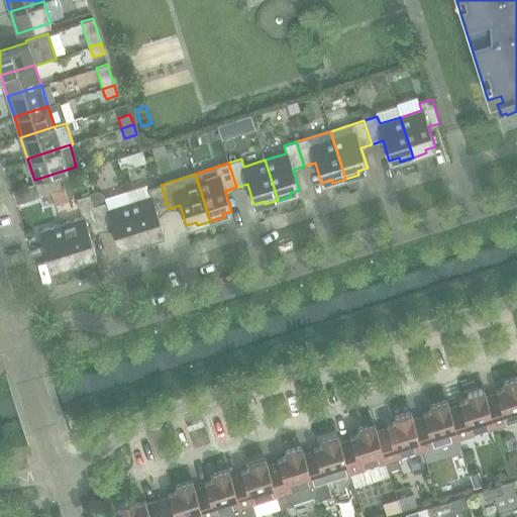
[(62,188),(59,177),(35,184),(37,190),(38,195),(62,188)]
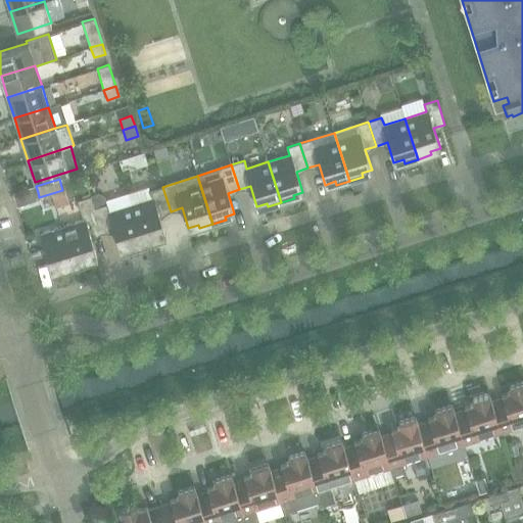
[(16,207),(40,200),(39,197),(38,192),(36,186),(12,193),(16,207)]
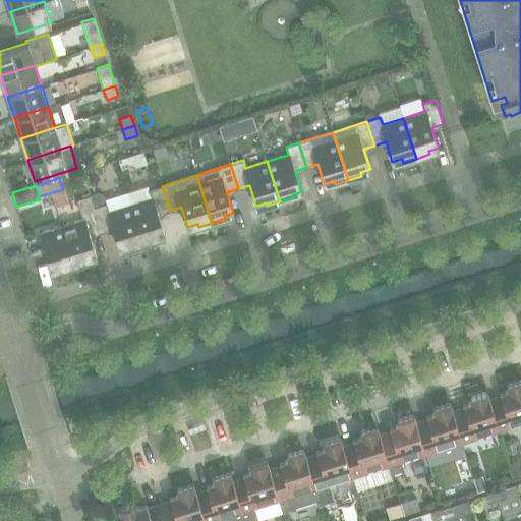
[(152,197),(130,205),(143,245),(157,240),(155,237),(165,234),(159,214),(170,211),(162,186),(149,190),(152,197)]
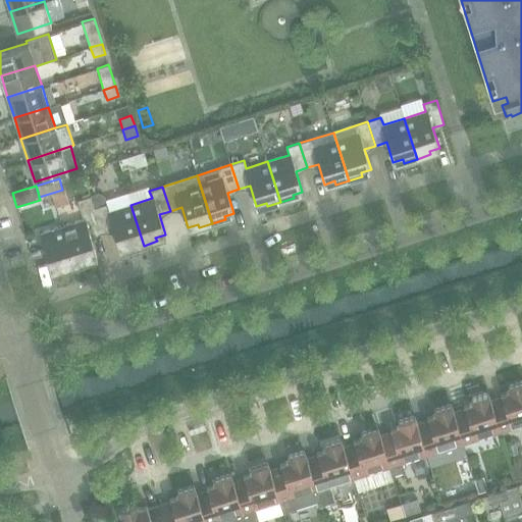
[(57,198),(61,211),(73,207),(69,194),(57,198)]
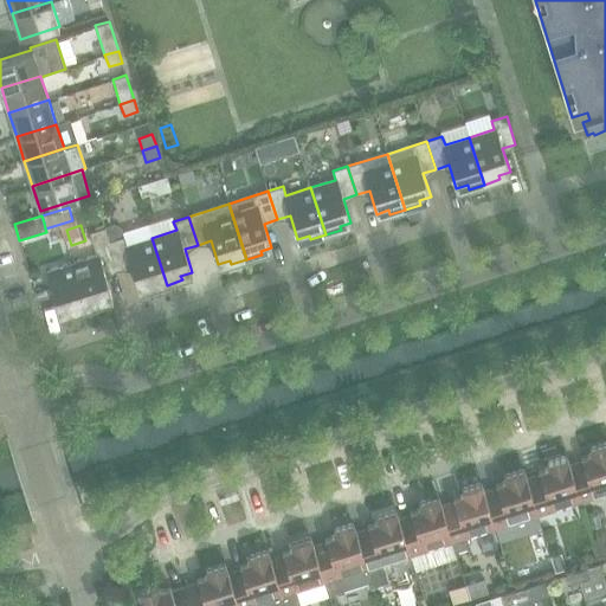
[(114,225),(105,227),(109,242),(118,270),(130,266),(139,289),(150,285),(152,290),(167,285),(152,238),(127,246),(124,237),(120,227),(114,225)]
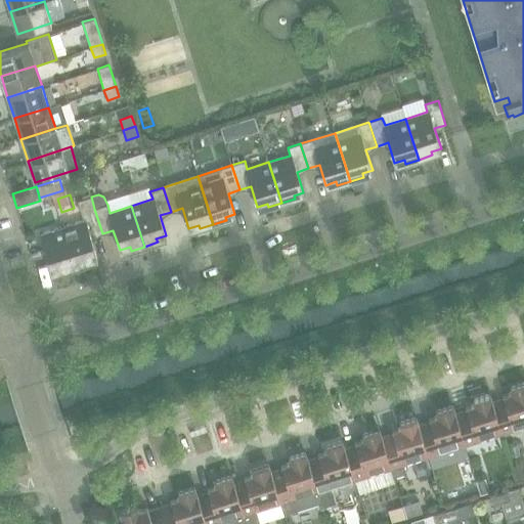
[(84,221),(62,227),(76,268),(88,264),(87,260),(97,257),(91,237),(102,233),(94,209),(91,197),(78,202),(84,221)]
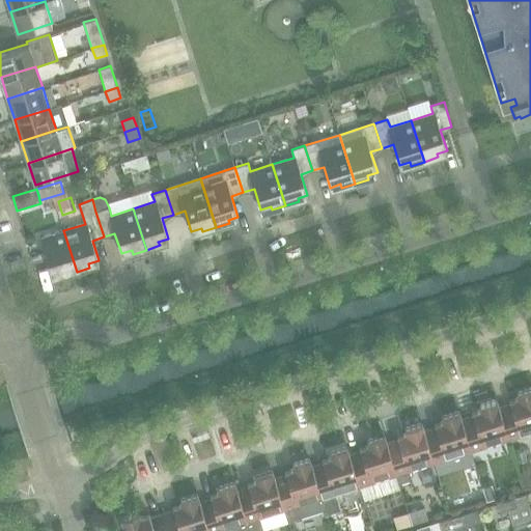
[(77,272),(63,230),(39,238),(52,276),(62,273),(63,276),(77,272)]
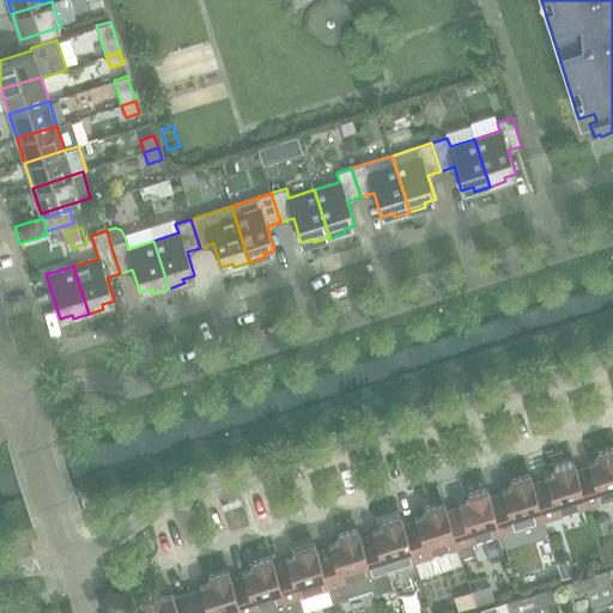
[(590,471),(577,475),(588,507),(612,498),(612,448),(596,454),(598,460),(588,462),(590,471)]
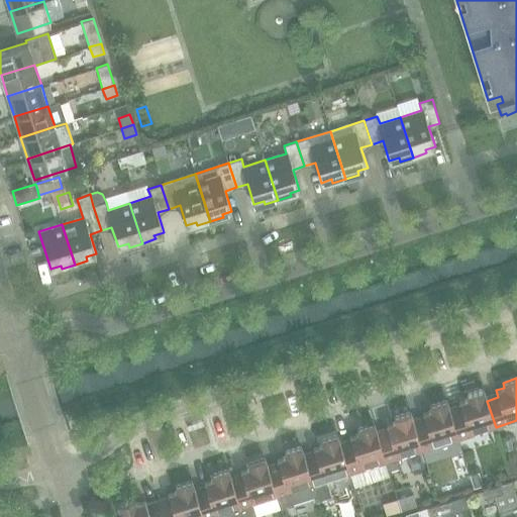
[(461,409),(450,412),(459,439),(496,427),(487,401),(484,389),(467,394),(468,399),(459,402),(461,409)]
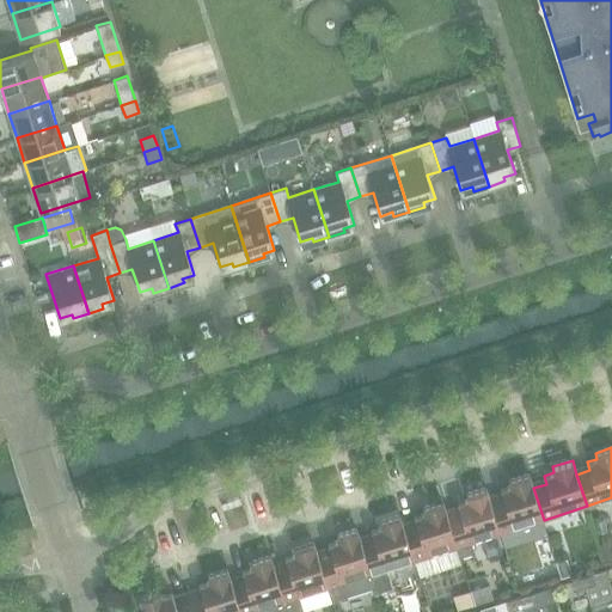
[(503,497),(490,501),(501,533),(544,520),(533,488),(530,475),(509,481),(510,485),(501,489),(503,497)]
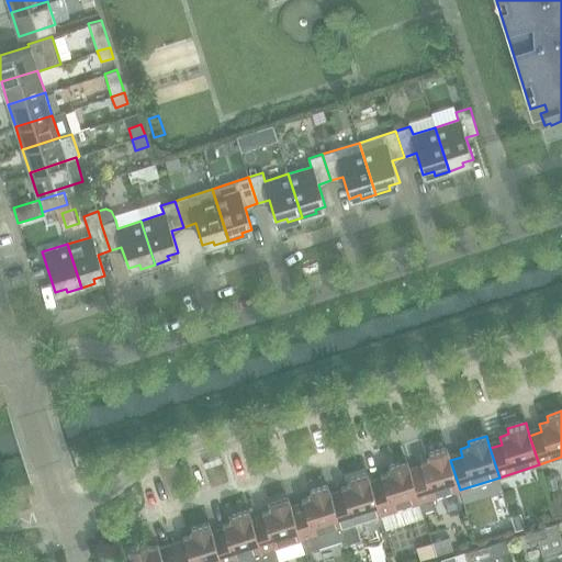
[(423,469),(411,473),(420,503),(419,503),(423,510),(436,507),(434,498),(460,490),(450,460),(447,448),(428,453),(429,459),(420,462),(423,469)]
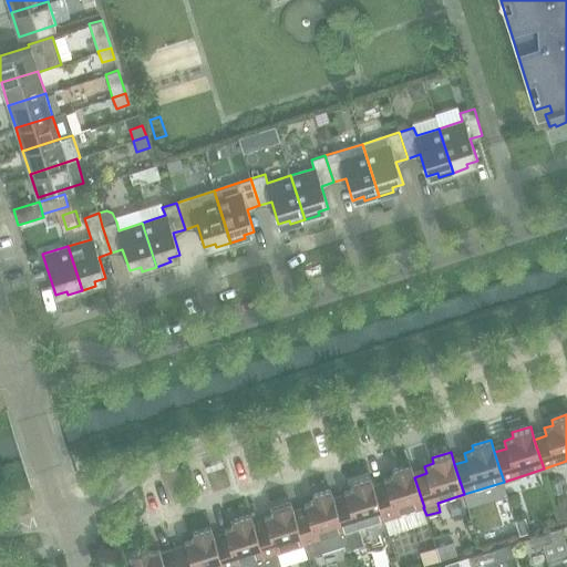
[(387,486),(374,490),(384,519),(423,507),(424,507),(414,477),(411,464),(392,471),(393,475),(384,478),(387,486)]
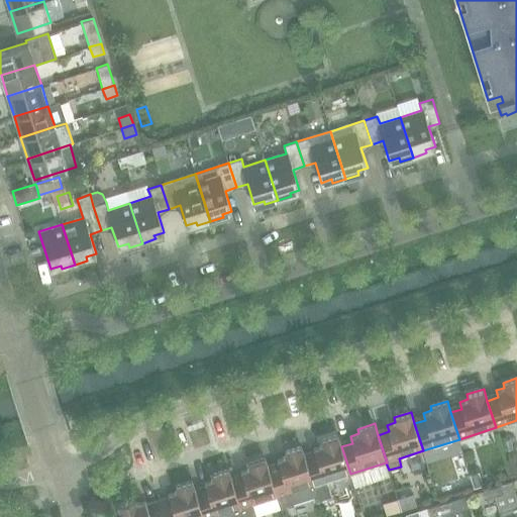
[(316,454),(305,458),(317,497),(318,500),(331,496),(326,481),(350,474),(341,446),(338,435),(321,440),(322,445),(314,447),(316,454)]
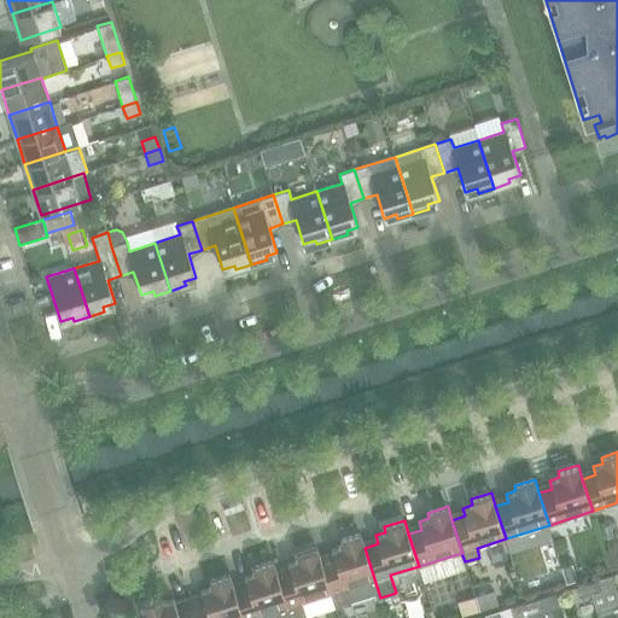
[(321,561),(332,594),(336,607),(379,594),(365,548),(361,534),(340,541),(342,546),(332,549),(334,558),(321,561)]
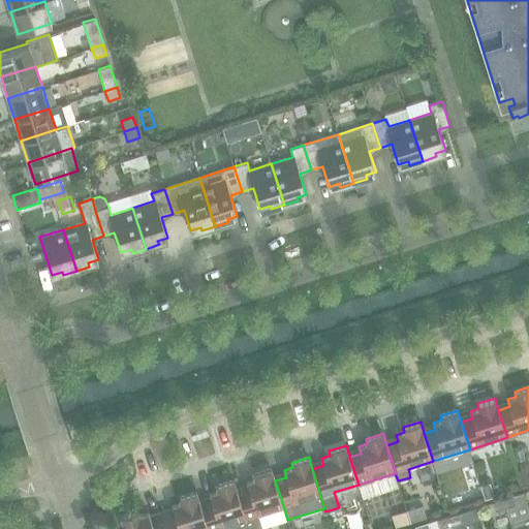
[(249,489),(238,492),(237,493),(246,520),(245,521),(248,528),(258,528),(262,528),(258,516),(284,508),(275,480),(271,469),(254,474),(255,479),(247,481),(249,489)]
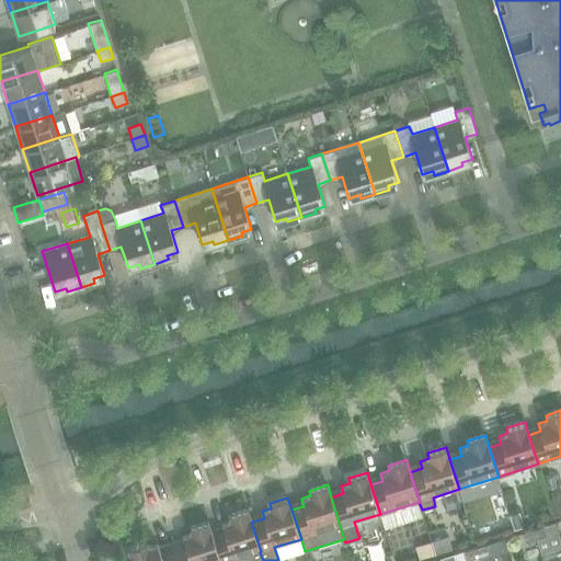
[(213,535),(220,560),(263,560),(260,552),(261,551),(251,523),(252,522),(248,510),(230,515),(231,521),(222,524),(225,530),(213,535)]
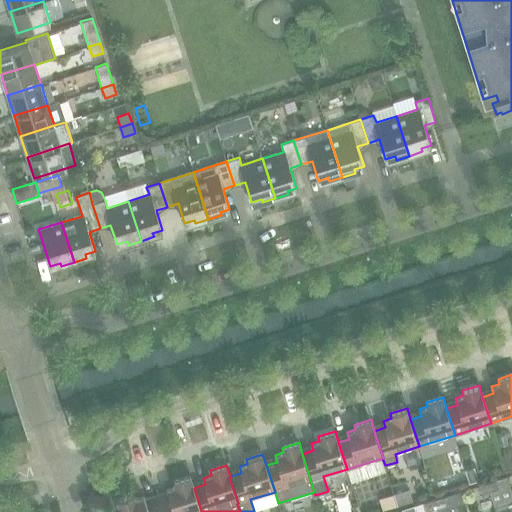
[(169,496),(157,500),(161,511),(201,511),(194,488),(190,476),(174,482),(175,486),(167,489),(169,496)]
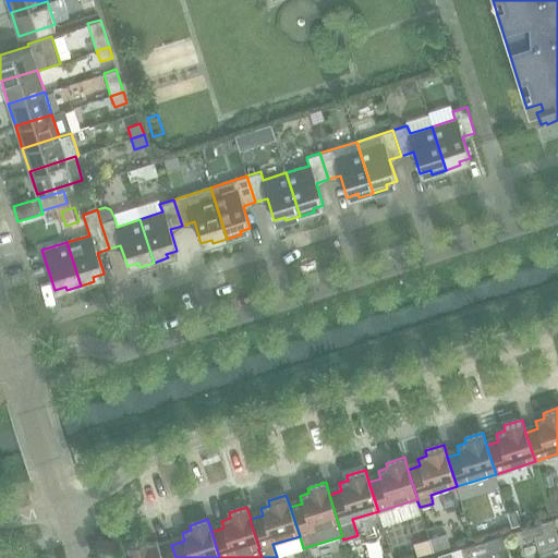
[(542,523),(531,526),(533,536),(544,532),(542,523)]
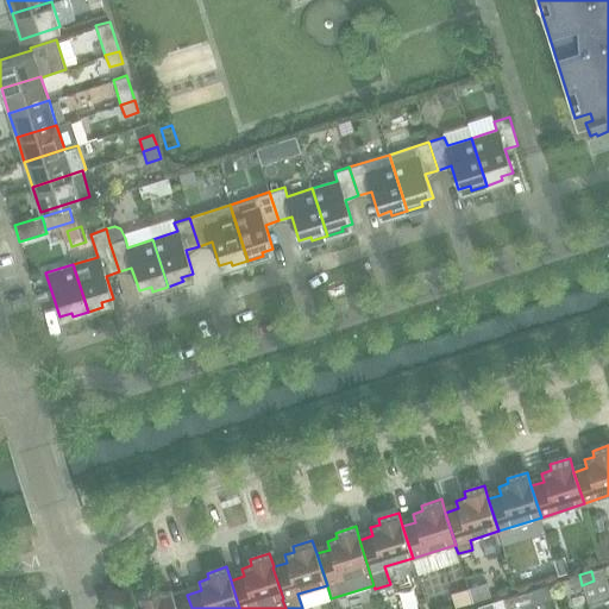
[(582,585),(579,575),(567,578),(570,589),(582,585)]
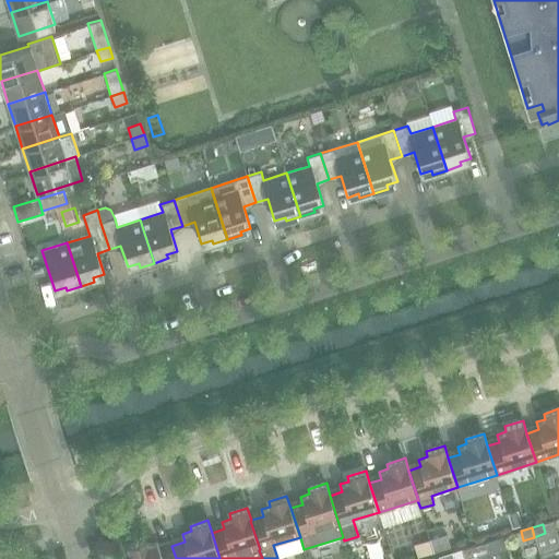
[(447,534),(430,539),(435,552),(451,547),(447,534)]
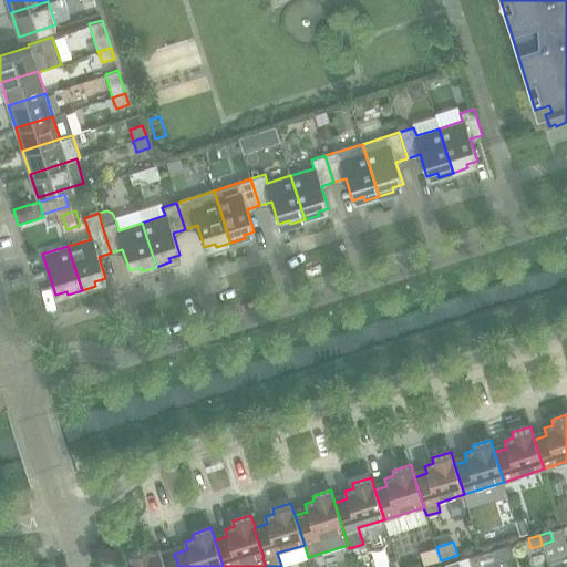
[(178,566),(174,554),(162,557),(160,549),(150,553),(148,547),(130,554),(134,566),(178,566)]
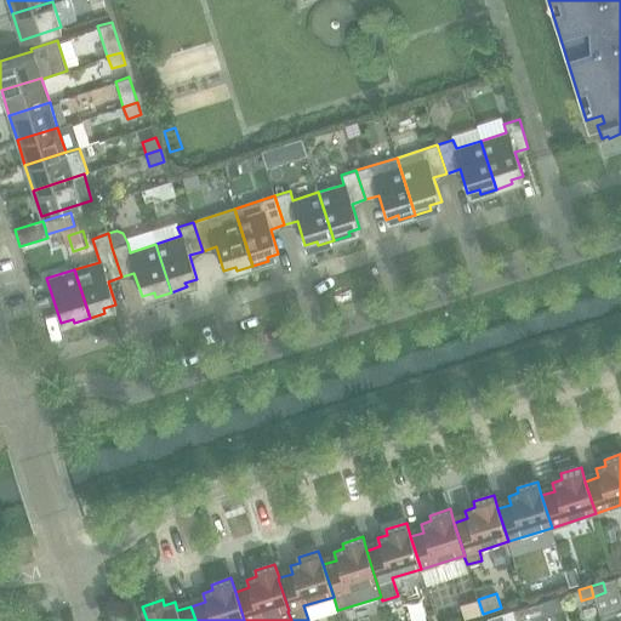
[(483,614),(478,599),(468,603),(473,617),(483,614)]
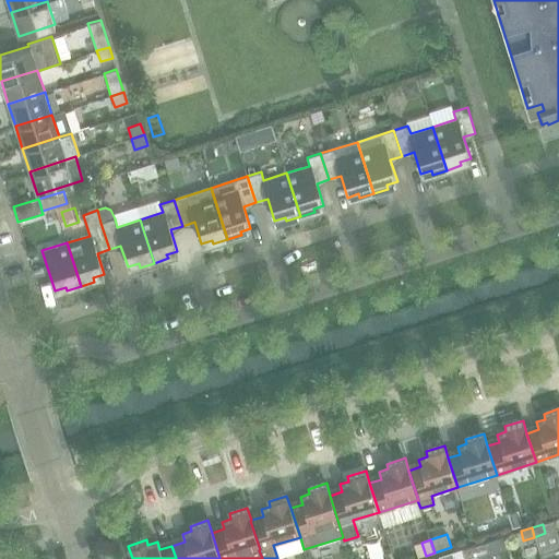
[(485,543),(474,546),(477,555),(488,551),(485,543)]
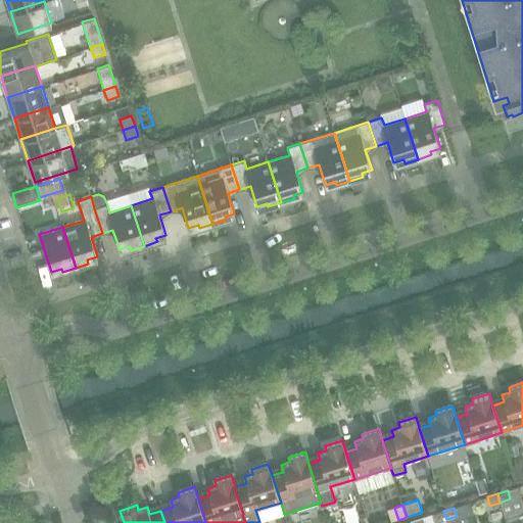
[(446,519),(443,511),(433,514),(436,522),(446,519)]
